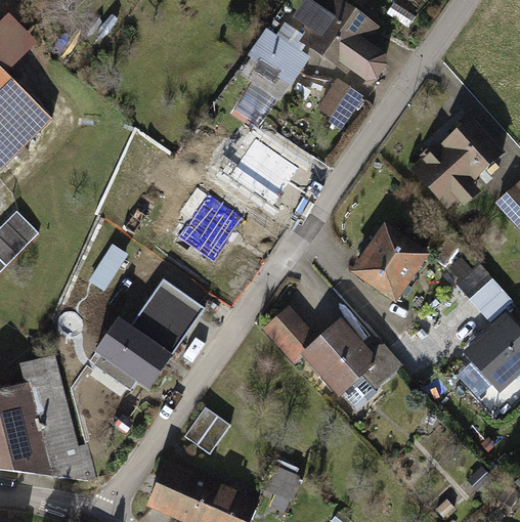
[(317,26),(309,37),(373,84),(394,54),(370,37),(379,24),(346,0),(338,0),(332,8),(320,0),(312,0),(302,13),(317,26)]
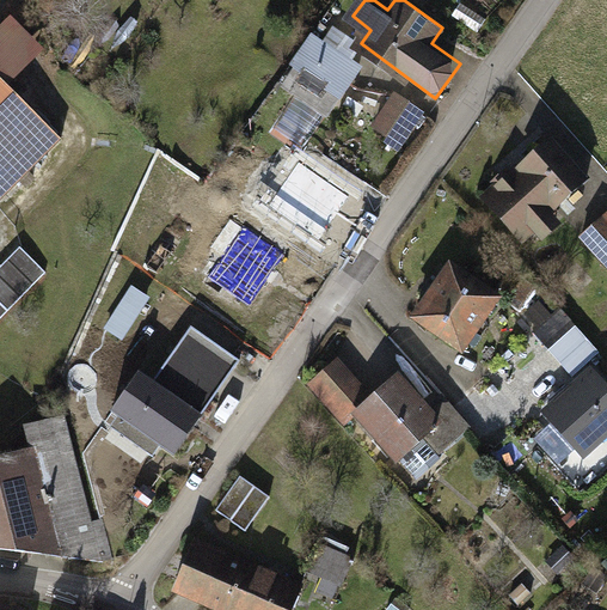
[(0,187),(55,130),(6,84),(37,52),(4,19),(0,23),(0,187)]
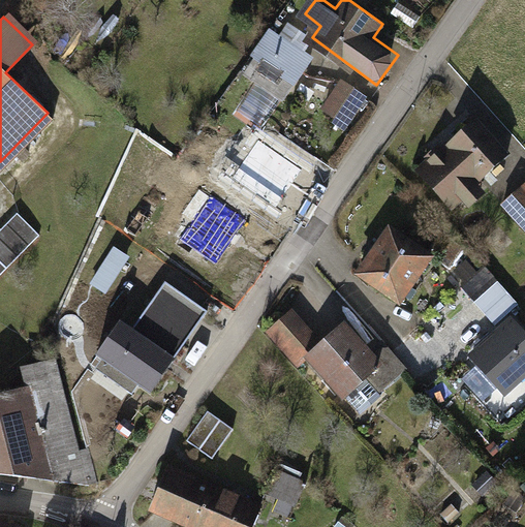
[(308,36),(287,22),(277,36),(270,30),(252,55),(255,58),(246,71),(282,96),(310,56),(300,49),(308,36)]
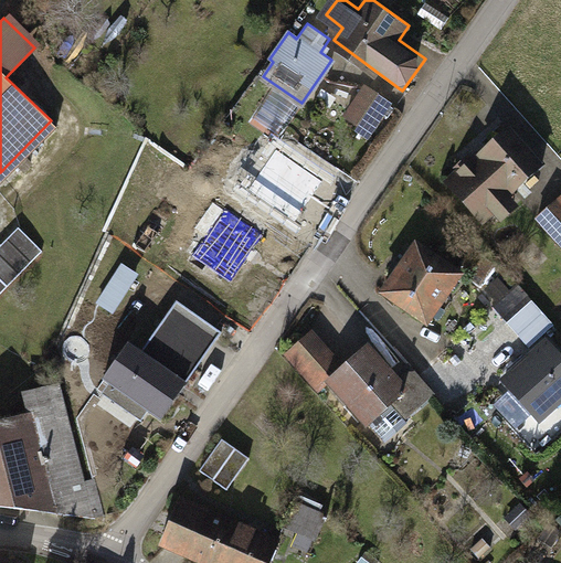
[(392,105),(362,83),(336,119),(366,141),(392,105)]
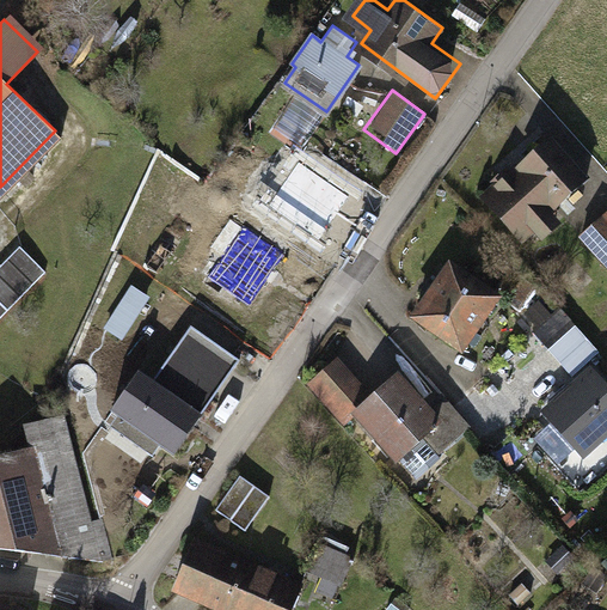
[(587,184),(551,140),(482,194),(519,241),(531,231),(535,237),(558,220),(551,211),(587,184)]
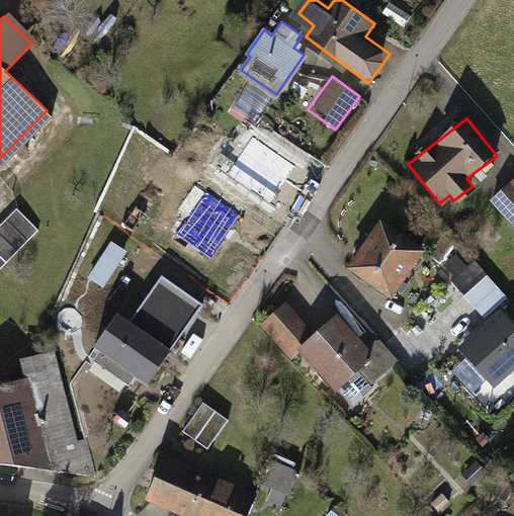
[(513,177),(492,198),(513,222),(513,177)]
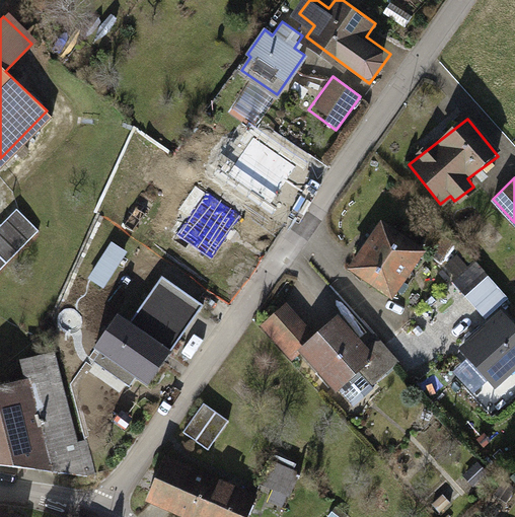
[(244,210),(204,185),(189,209),(185,207),(171,228),(216,256),(244,210)]
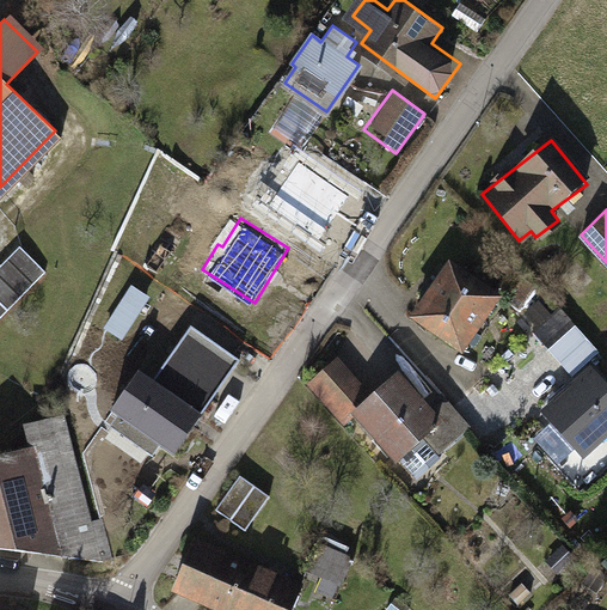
[(14,249),(0,264),(0,315),(41,274),(14,249)]
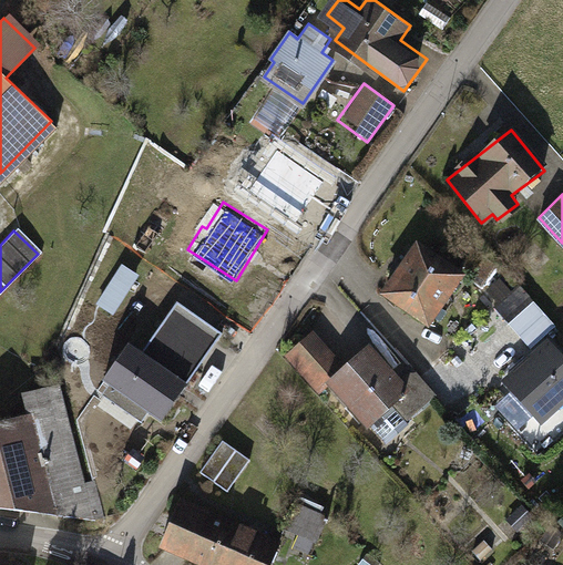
[(468,270),(422,240),(387,294),(432,322),(468,270)]
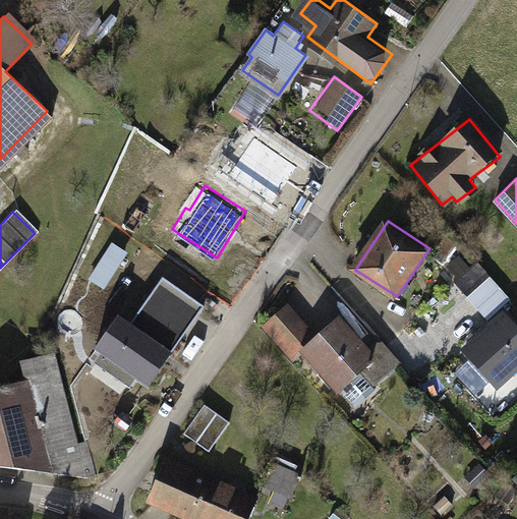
[(107,288),(126,251),(111,243),(91,280),(107,288)]
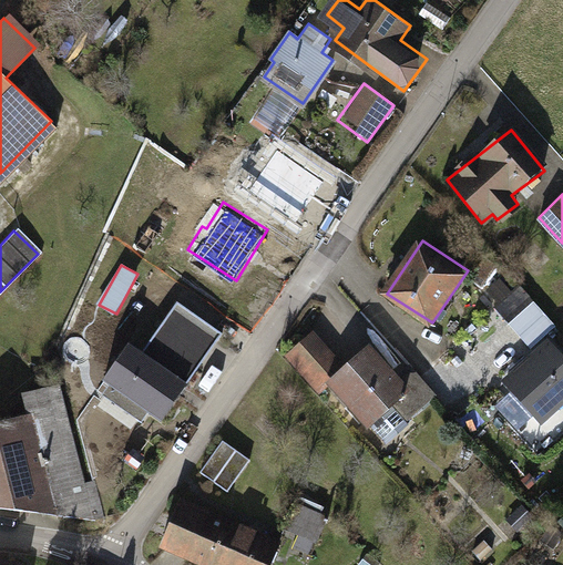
[(519,284),(492,306),(526,347),(553,325),(519,284)]
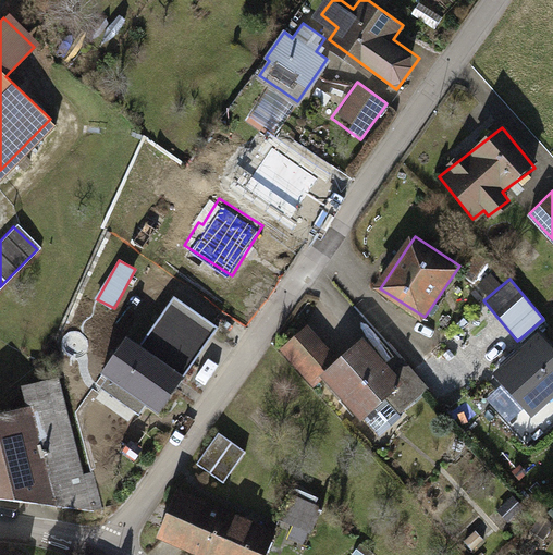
[(193,357),(216,324),(170,292),(156,312),(162,317),(155,331),(193,357)]
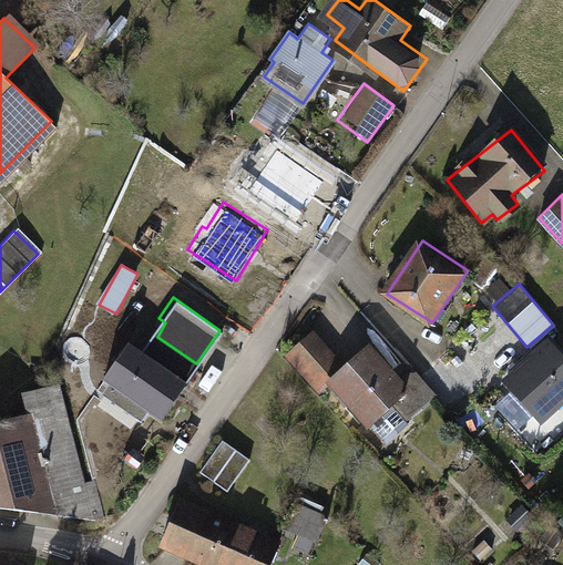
[(336,380),(348,369),(315,330),(285,357),(318,394),(336,380)]
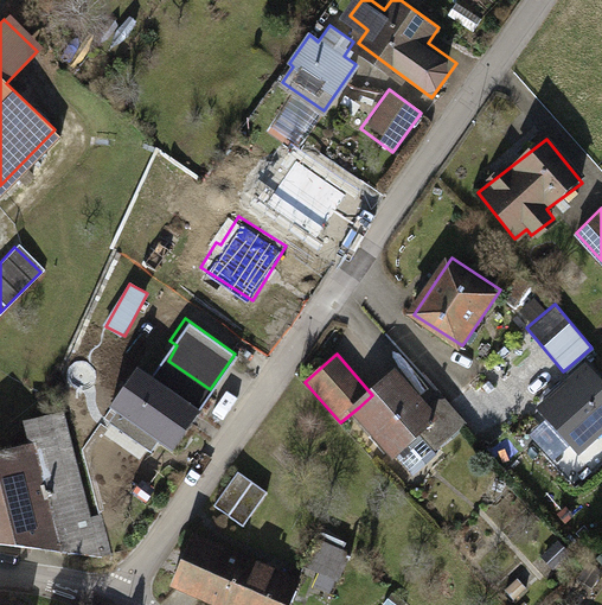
[(168,450),(210,389),(168,361),(154,381),(132,365),(104,406),(168,450)]
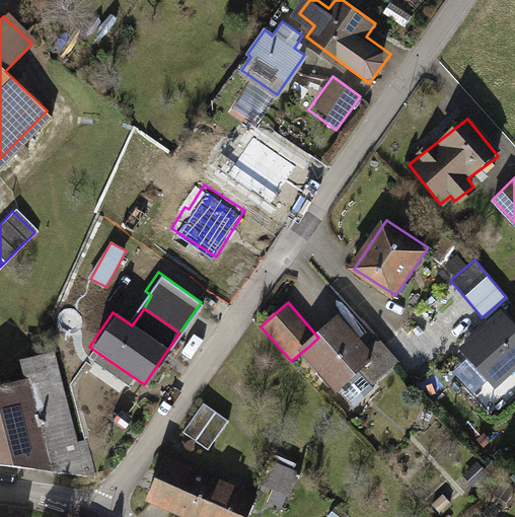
[(514,331),(499,313),(457,350),(492,388),(514,368),(514,331)]
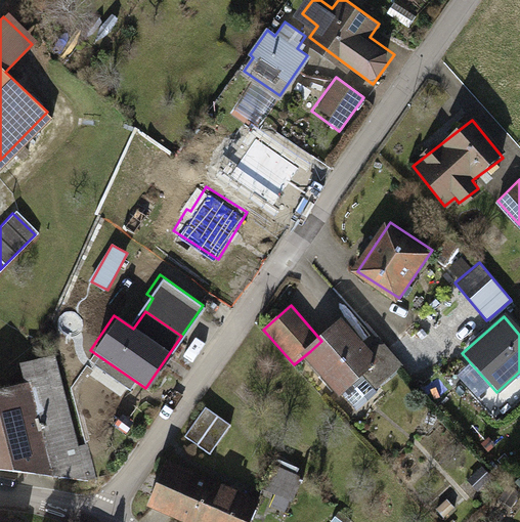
[(321,341),(310,351),(340,386),(362,366),(377,355),(365,342),(346,319),(321,341)]
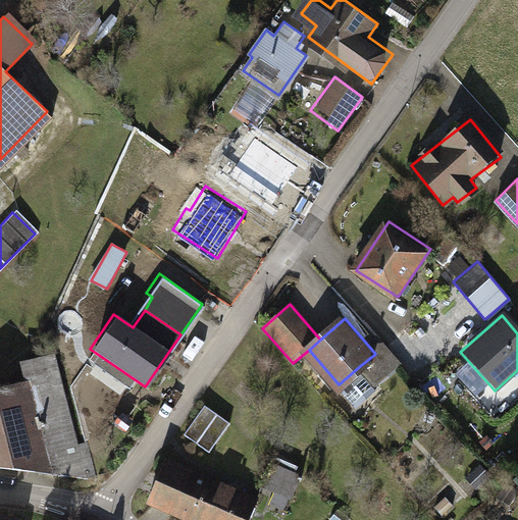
[(377,330),(364,341),(375,354),(361,365),(374,379),(401,357),(386,342),(377,330)]
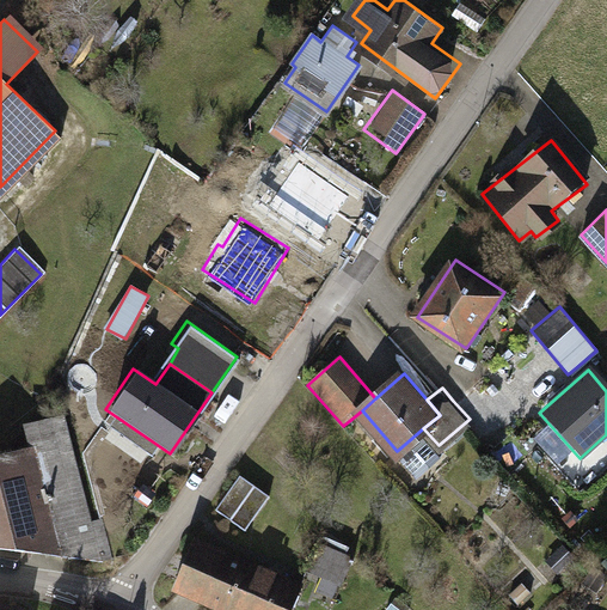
[(0,547),(108,561),(63,419),(24,426),(31,453),(0,458),(0,547)]
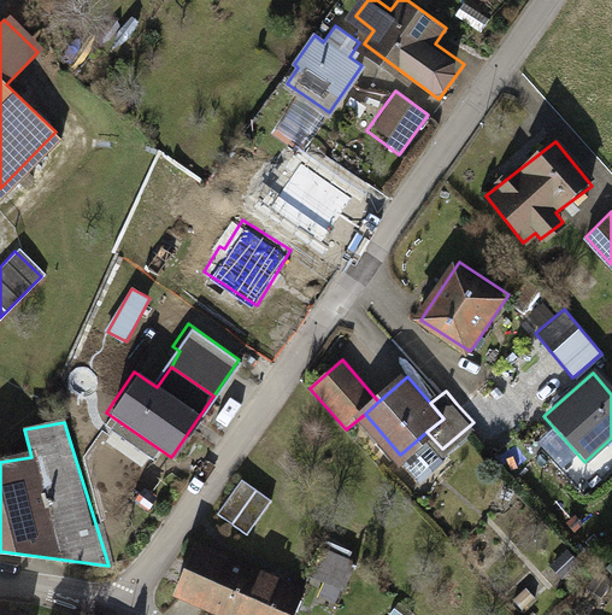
[(269,501),(237,481),(219,509),(251,529),(269,501)]
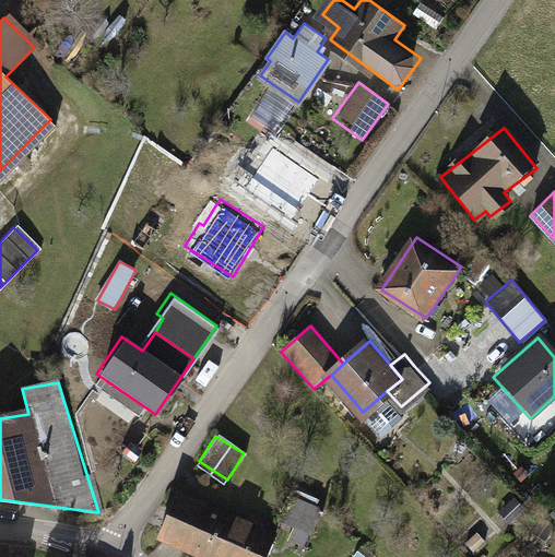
[(267,556),(278,532),(176,490),(155,541),(196,556),(267,556)]
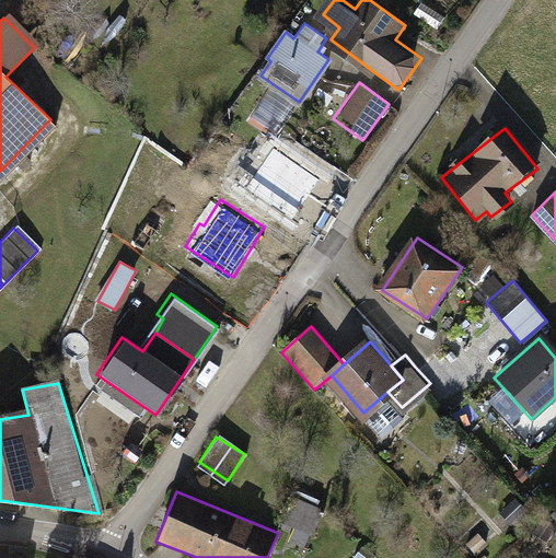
[(282,535),(309,546),(325,506),(298,495),(282,535)]
